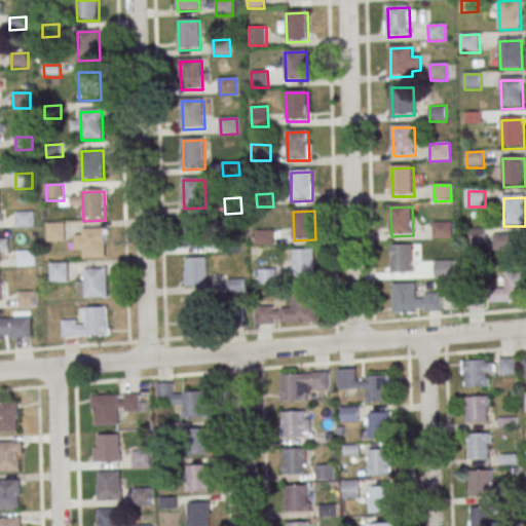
[(16,214),(33,213),(34,228),(16,229),(16,214)]
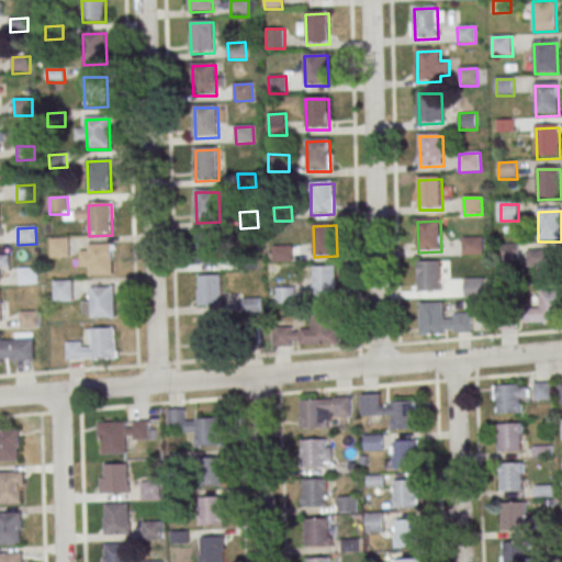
[(198,235),(221,235),(222,265),(199,266),(198,235)]
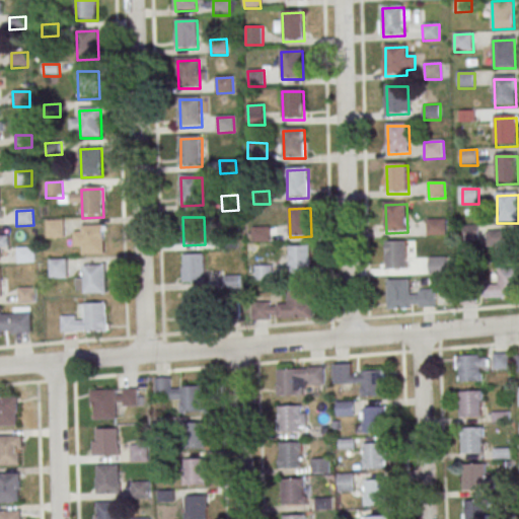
[(428,221),(446,220),(446,236),(428,236),(428,221)]
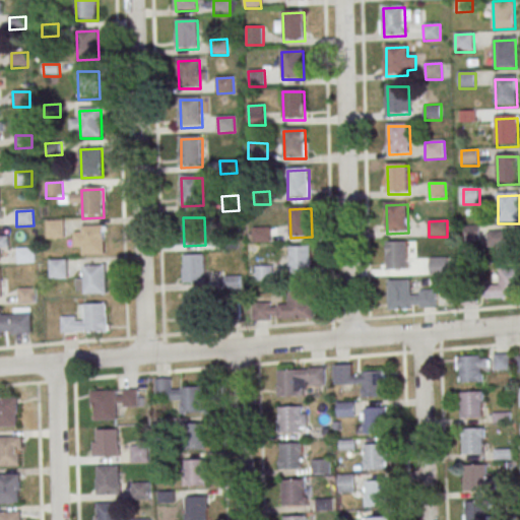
[(48,222),(65,222),(65,238),(49,238),(48,222)]
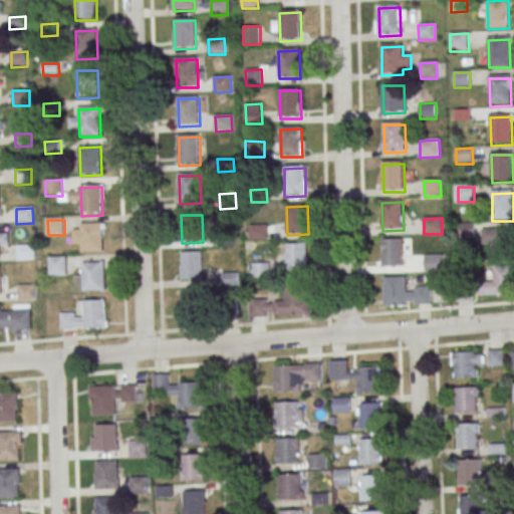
[(81,226),(102,225),(103,253),(82,254),(81,226)]
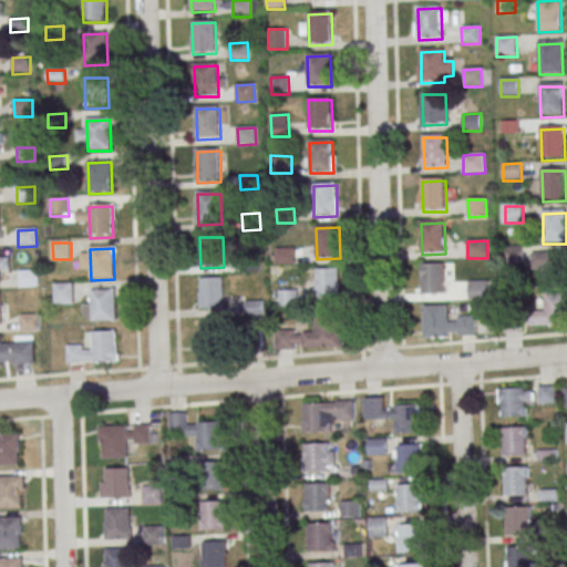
[(277,248),(295,248),(295,265),(277,266),(277,248)]
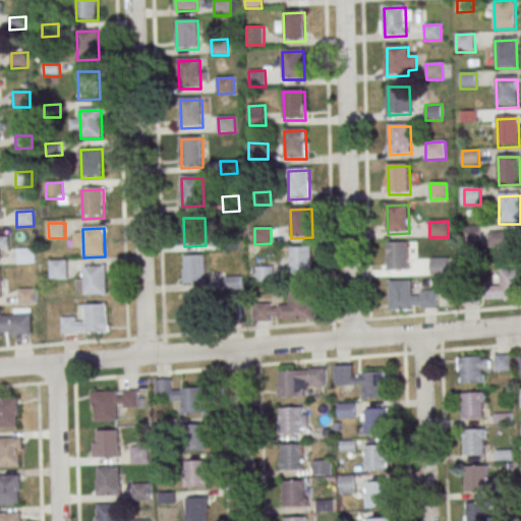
[(466,228),(481,228),(481,243),(466,244),(466,228)]
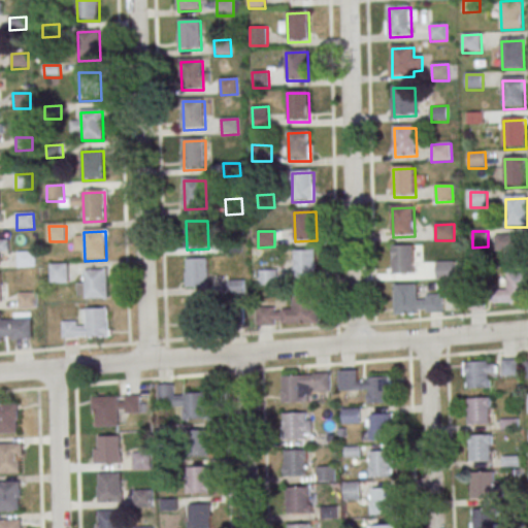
[(506,237),(527,237),(527,265),(506,266),(506,237)]
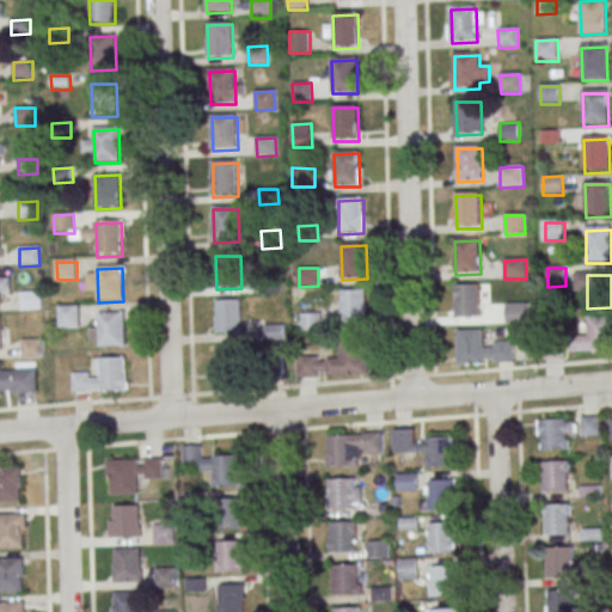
[(262,277),(281,277),(281,295),(262,295),(262,277)]
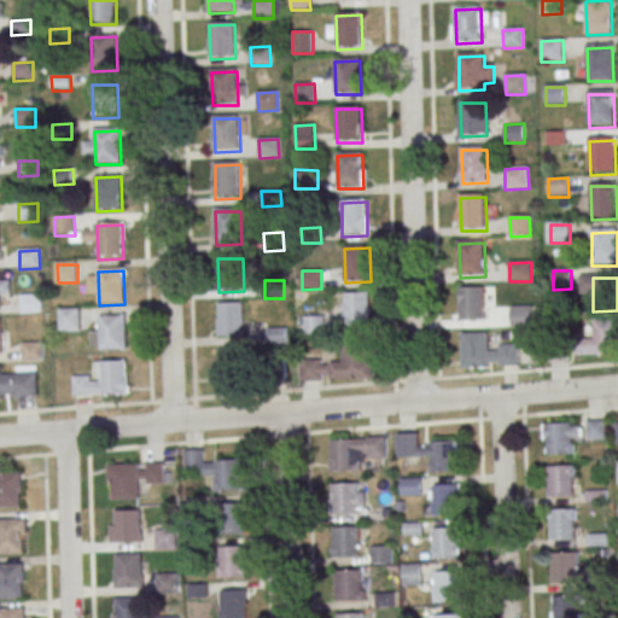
[(0,284),(11,284),(11,296),(0,296),(1,309),(0,309),(0,284)]
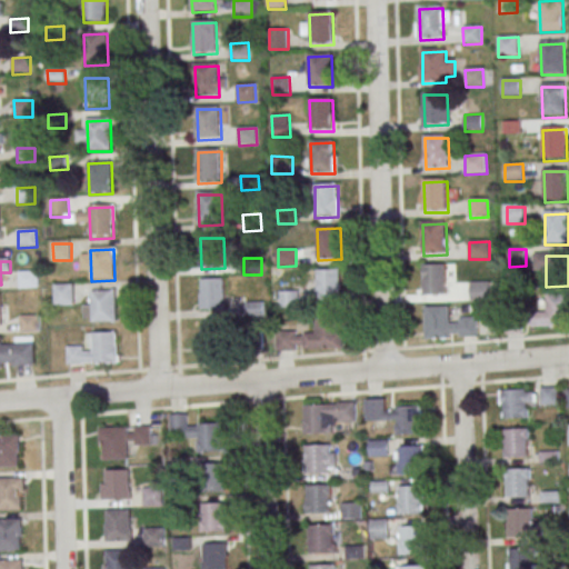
[(423,267),(447,267),(448,297),(425,298),(423,267)]
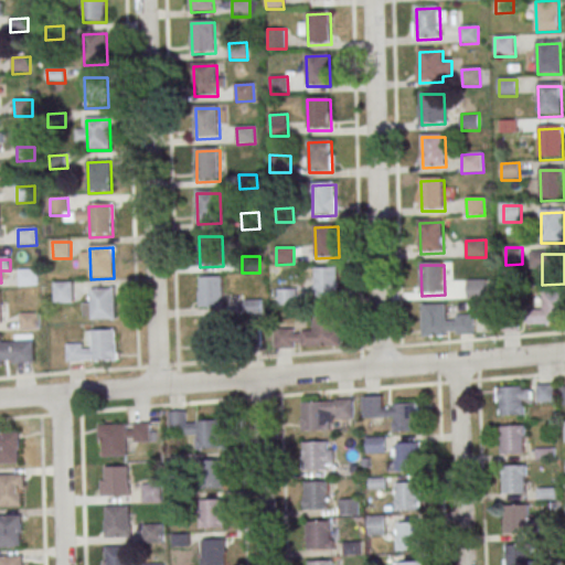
[(316,270),(339,269),(339,300),(316,300),(316,270)]
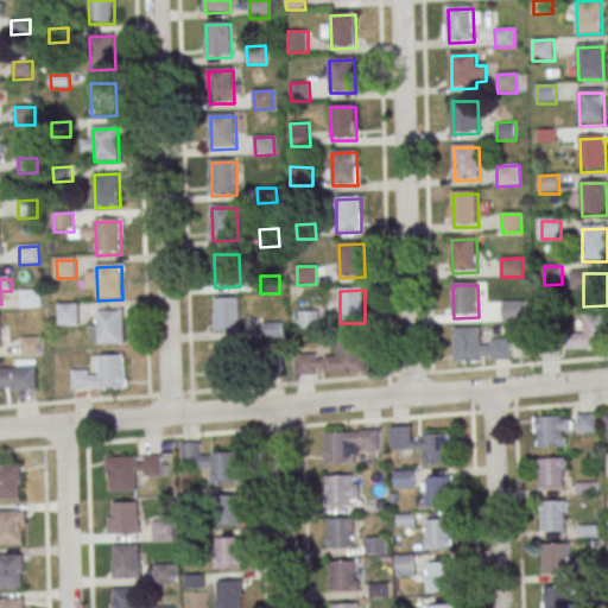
[(20,291),(40,291),(40,309),(21,310),(20,291)]
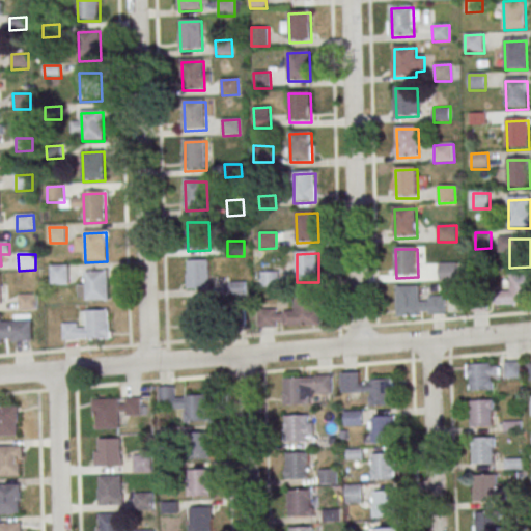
[(188,263),(210,262),(211,291),(189,292),(188,263)]
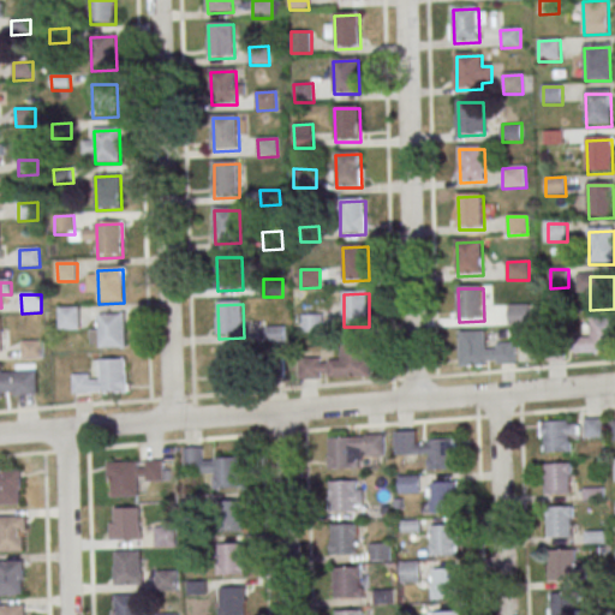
[(60,310),(81,309),(81,328),(61,328),(60,310)]
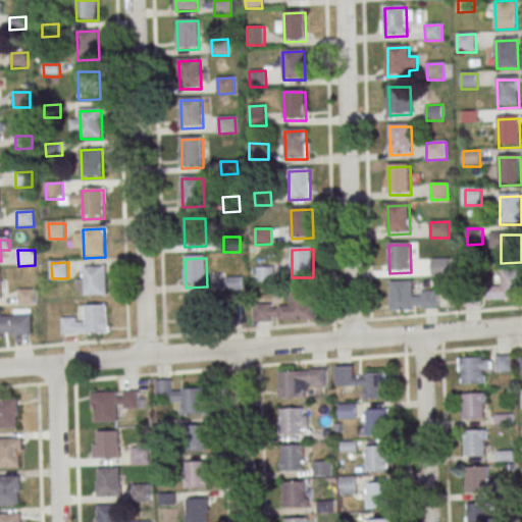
[(85,269),(106,268),(107,297),(86,298),(85,269)]
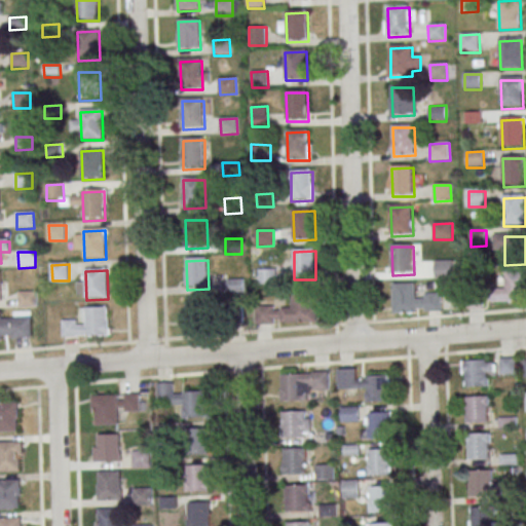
[(259,270),(276,270),(276,286),(260,286),(259,270)]
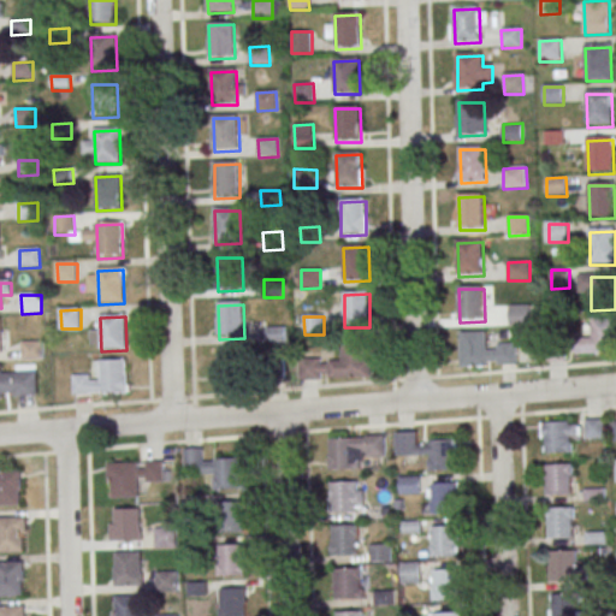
[(592,323),(615,321),(615,355),(593,356),(592,323)]
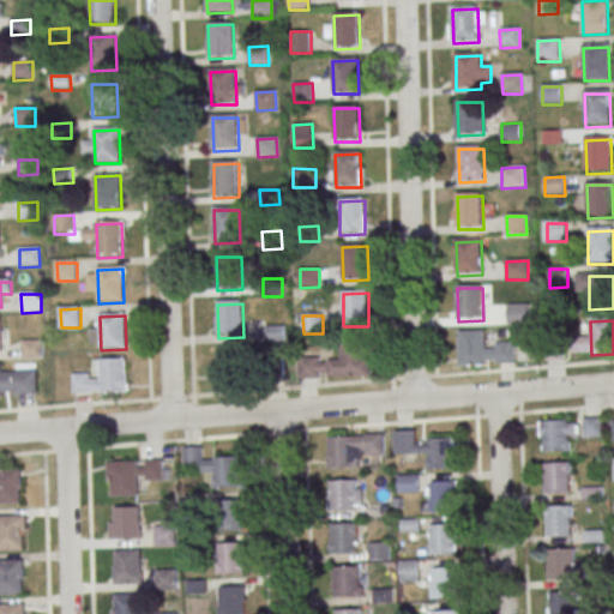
[(265,327),(284,327),(286,342),(266,343),(265,327)]
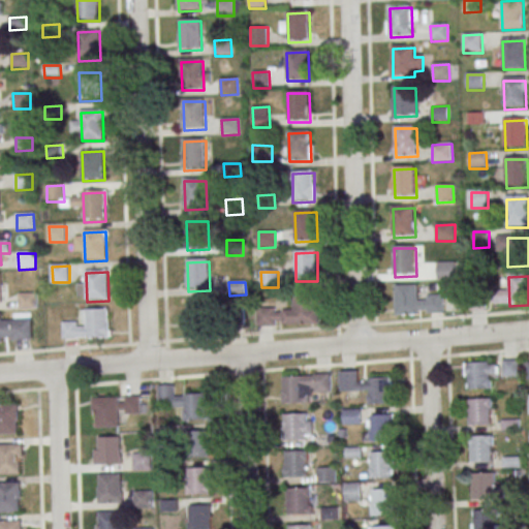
[(397,288),(418,287),(419,316),(398,317),(397,288)]
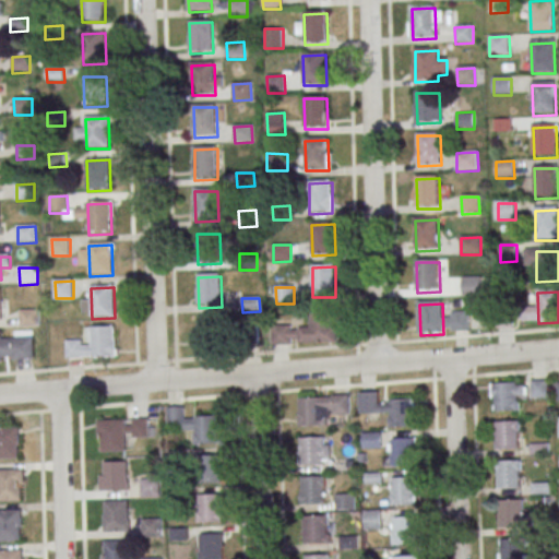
[(21,311),(38,311),(39,328),(22,328),(21,311)]
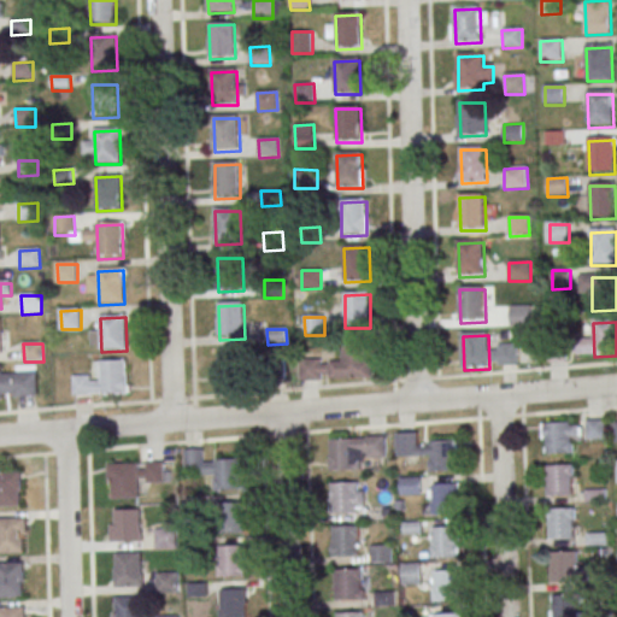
[(345,346),(370,346),(371,378),(346,380),(345,346)]
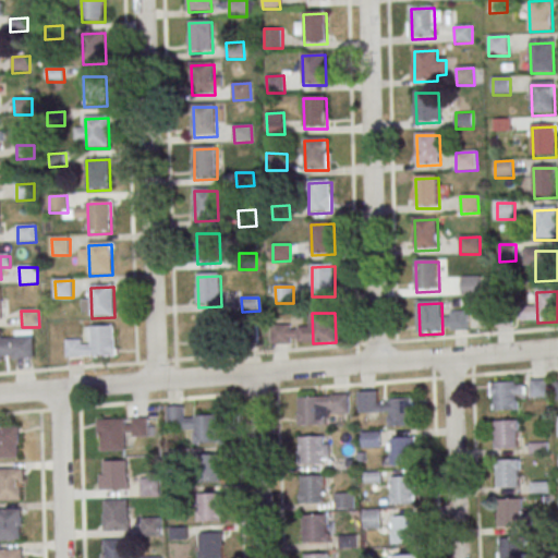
[(198,318),(221,317),(222,348),(199,349),(198,318)]
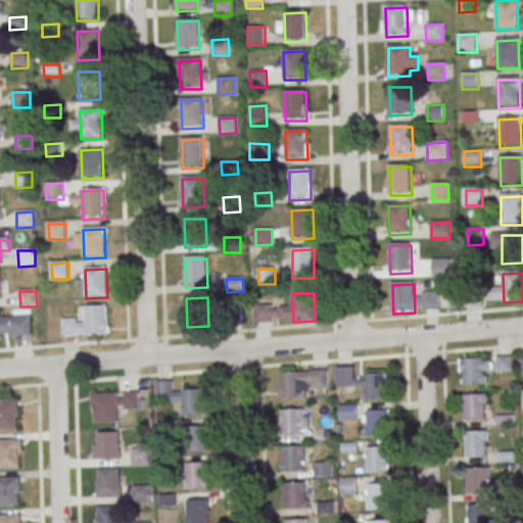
[(108,334),(108,305),(80,305),(80,316),(61,316),(61,334),(108,334)]
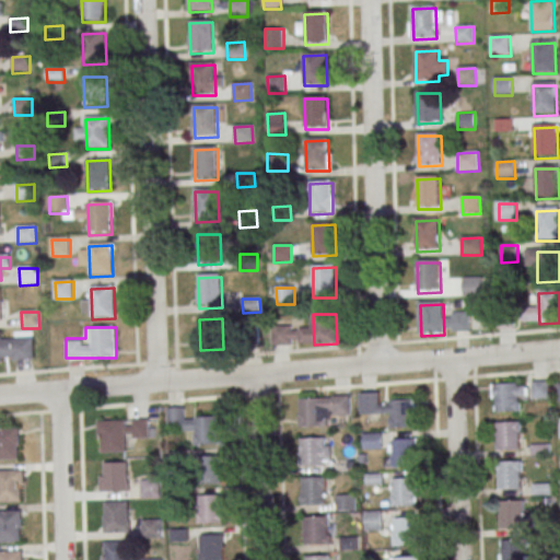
[(242,328),(259,328),(260,345),(243,345),(242,328)]
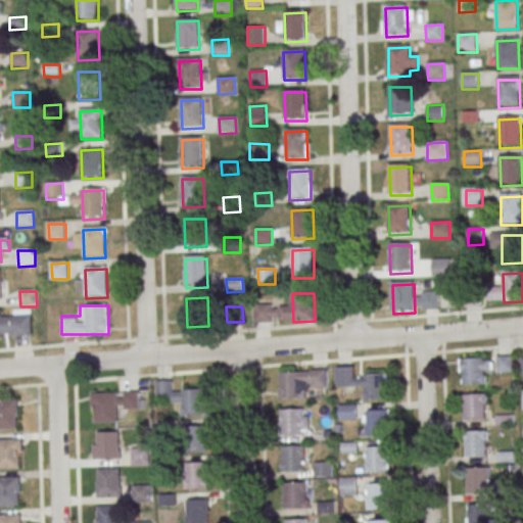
[(0,312),(2,312),(3,319),(32,318),(33,339),(12,340),(12,336),(3,336),(3,341),(0,341),(0,312)]
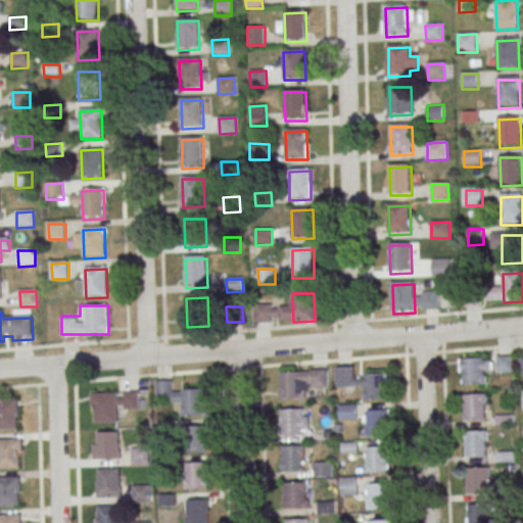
[(512,355),(497,355),(497,371),(512,371),(512,355)]
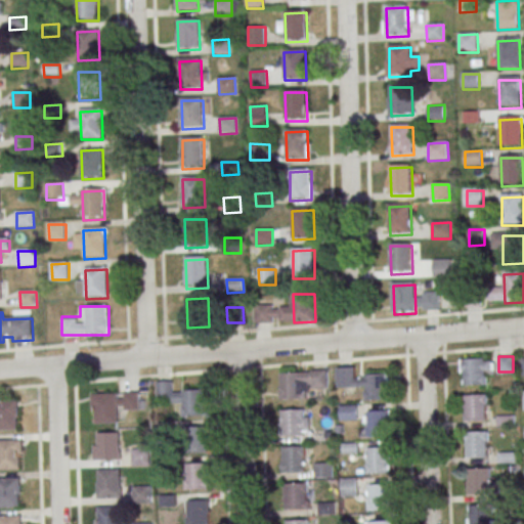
[(462,358),(483,358),(483,360),(491,360),(491,369),(485,369),(485,385),(463,386),(462,358)]
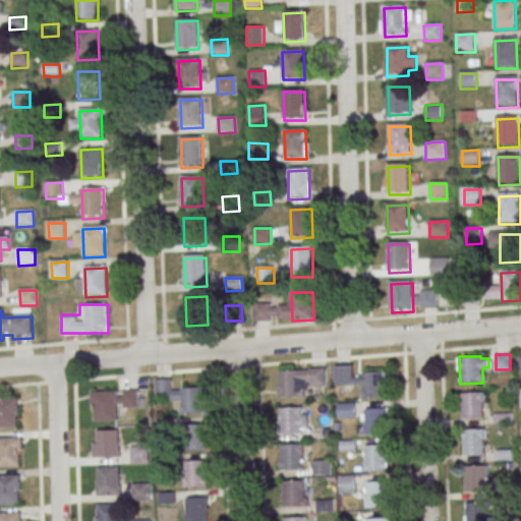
[(300,397),(280,397),(279,370),(301,370),(301,381),(300,381),(300,397)]
